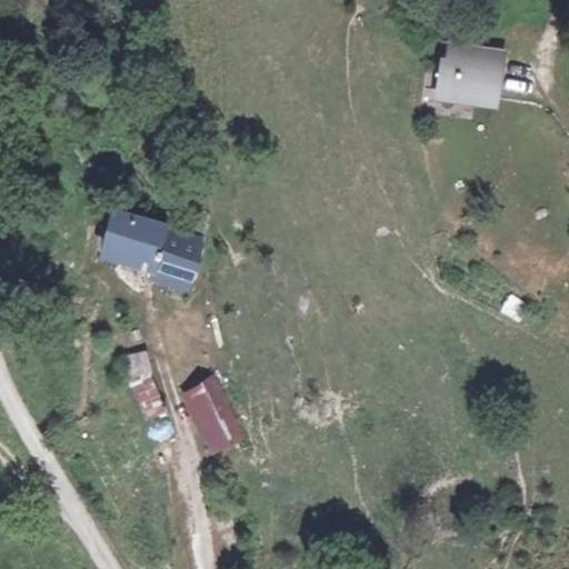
[(440,47),(438,62),(448,63),(450,48),(440,47)]
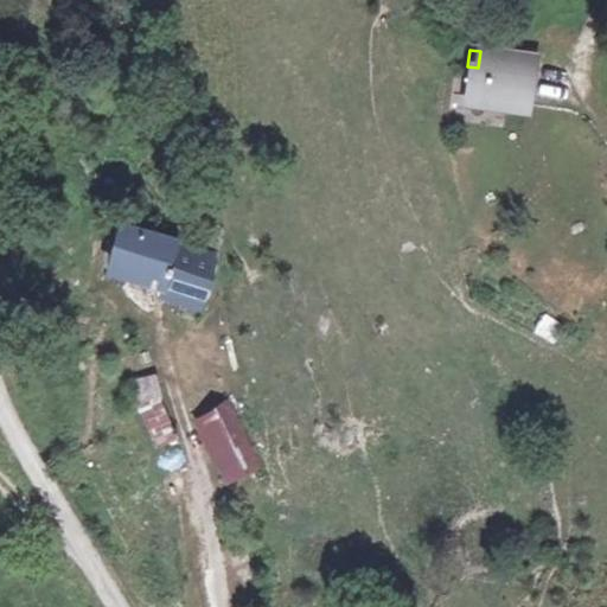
[(522,58),(480,51),(478,68),(467,66),(462,97),(498,103),(500,87),(518,89),(522,58)]
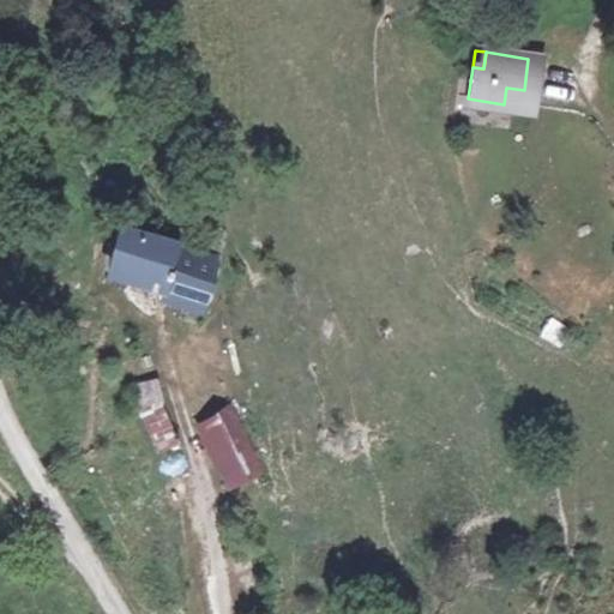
[(524,90),(506,88),(504,104),(521,106),(524,90)]
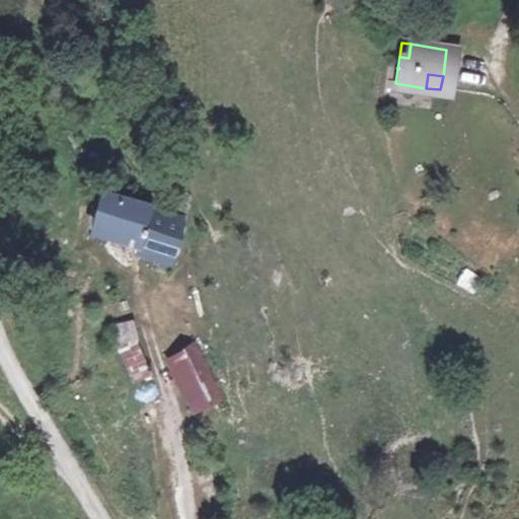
[(184,206),(95,188),(89,220),(142,231),(141,238),(177,243),(184,206)]
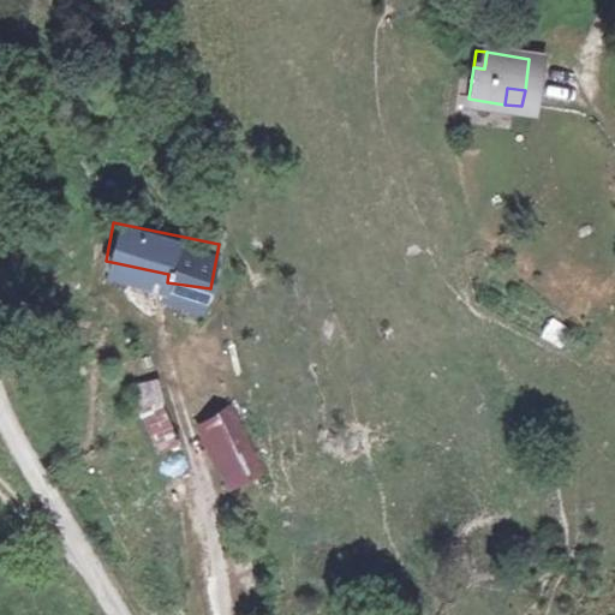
[(561,348),(572,329),(550,317),(539,336),(561,348)]
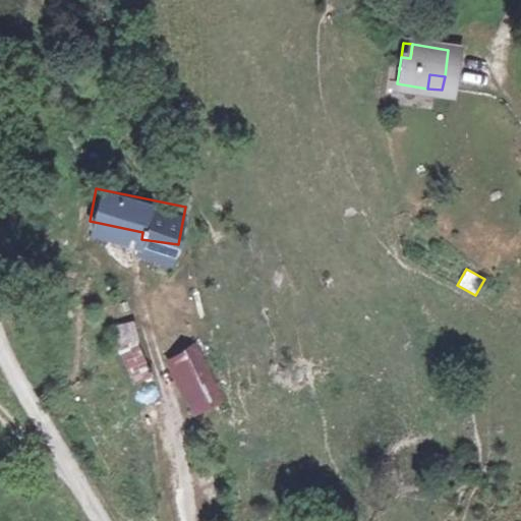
[(132,322),(111,329),(129,382),(150,374),(132,322)]
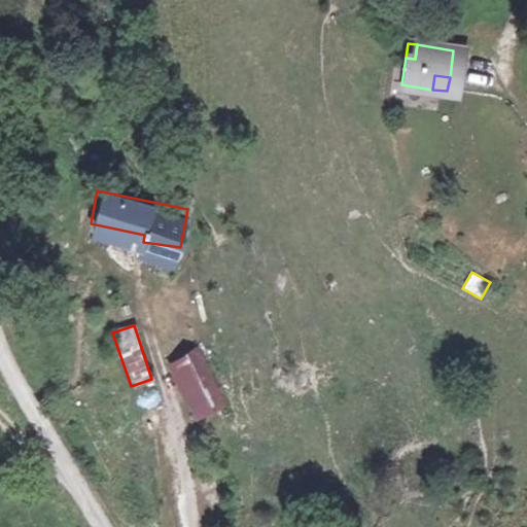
[(162,346),(179,377),(205,363),(191,338),(178,343),(175,338),(162,346)]
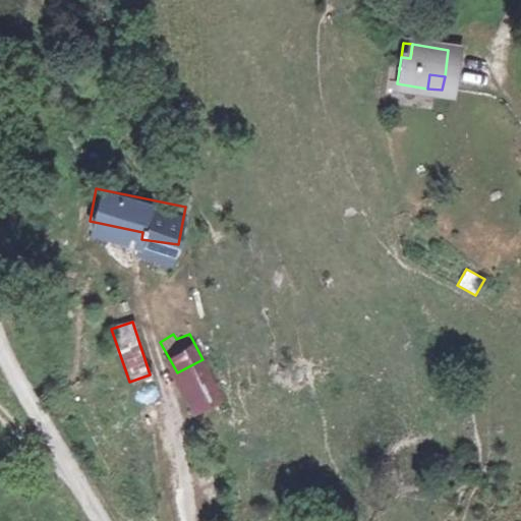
[(203,359),(177,372),(192,401),(219,388),(203,359)]
